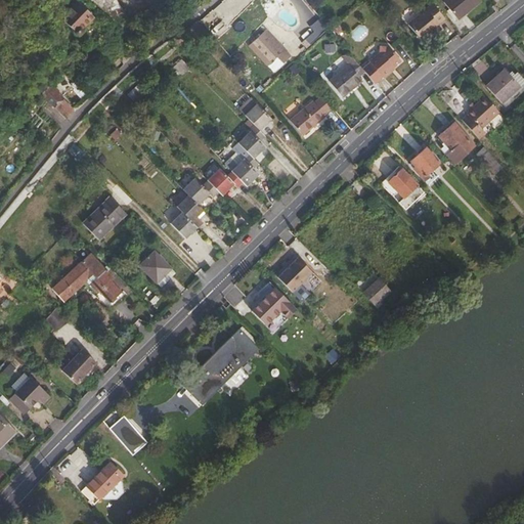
[(78,0),(77,0),(71,6),(73,9),(62,18),(74,30),(74,32),(75,33),(76,33),(78,33),(79,32),(80,29),(84,25),(88,22),(89,14),(85,11),(87,8),(78,0)]
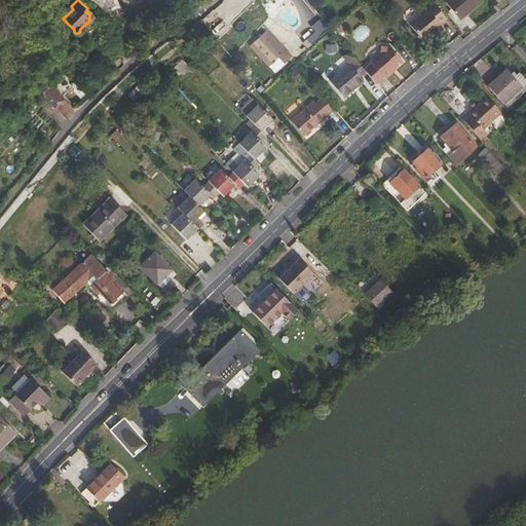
[(481,0),(445,0),(445,1),(458,17),(481,0)]
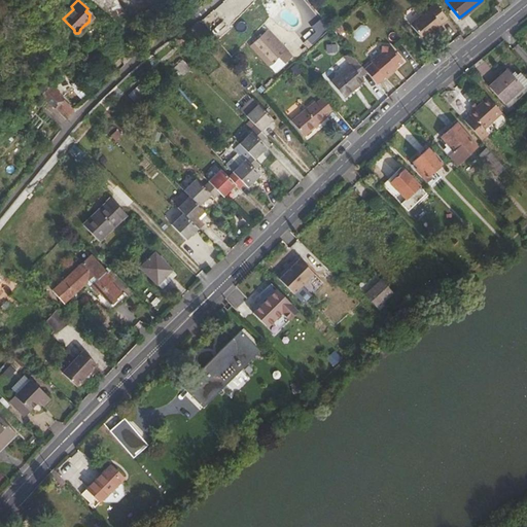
[(426,10),(410,25),(423,42),(430,36),(432,38),(443,30),(426,10)]
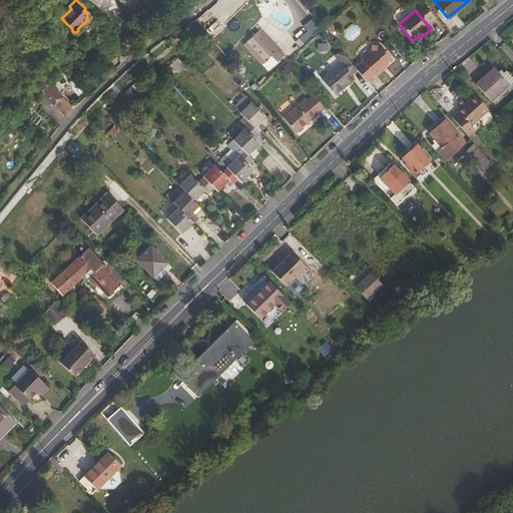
[(260,28),(243,41),(266,67),(285,50),(278,42),(275,45),(260,28)]
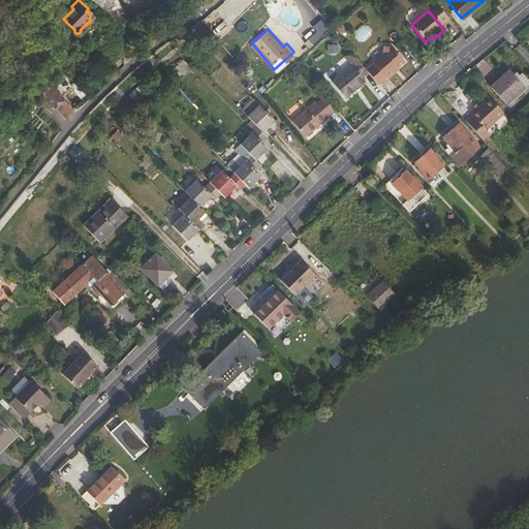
[(379,67),(370,74),(371,74),(382,88),(390,82),(391,83),(398,76),(397,75),(408,66),(396,51),(395,51),(387,49),(386,57),(377,65),(379,67)]
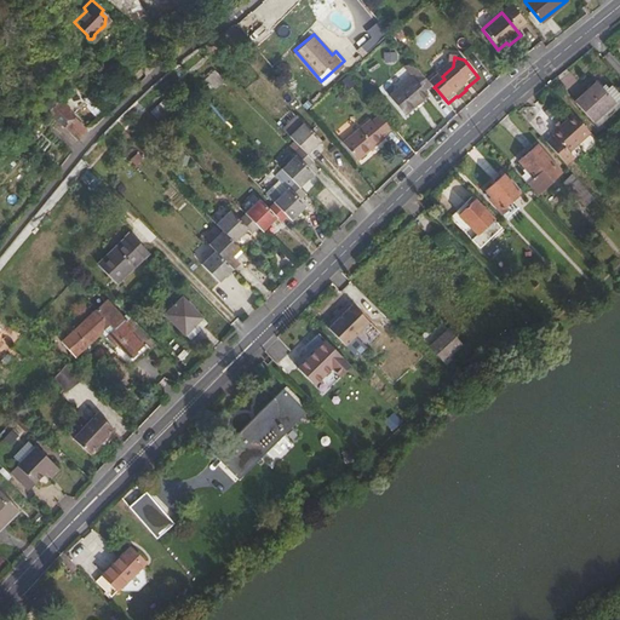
[(435,87),(434,87),(423,74),(394,98),(409,116),(432,97),(429,93),(435,87)]
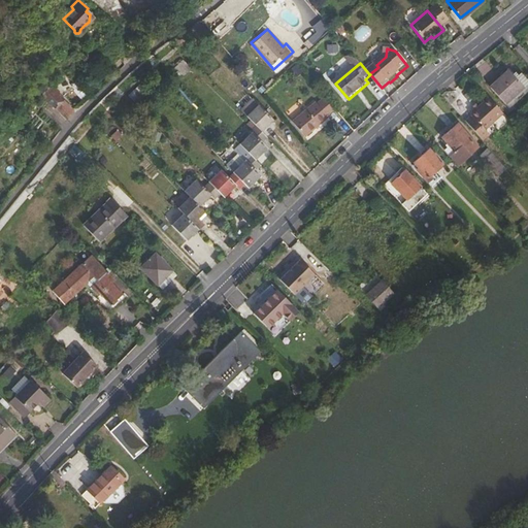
[(60,66),(43,80),(47,86),(64,70),(60,66)]
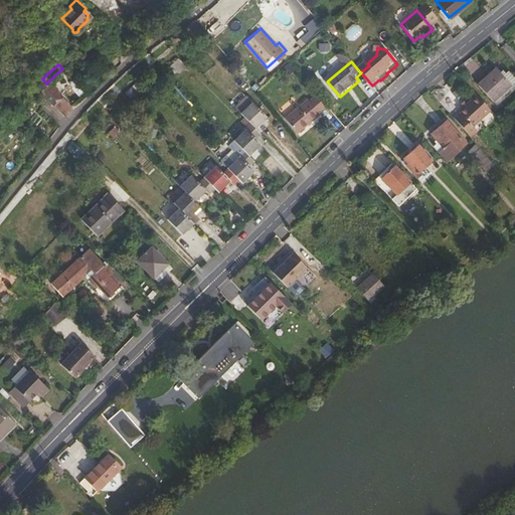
[(496,68),(478,84),(496,106),(514,89),(514,80),(506,71),(502,75),(496,68)]
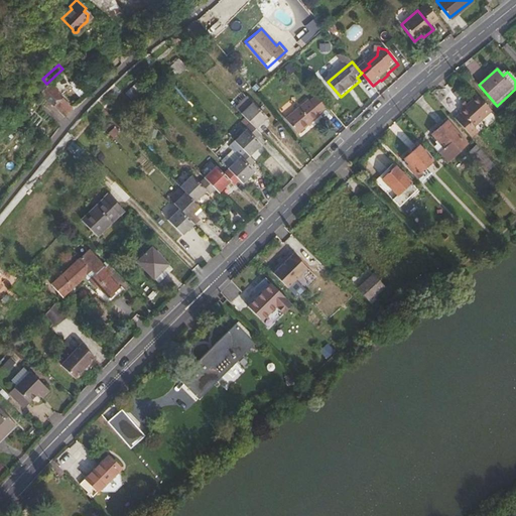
[(47,101),(62,114),(70,106),(52,90),(45,98),(47,101)]
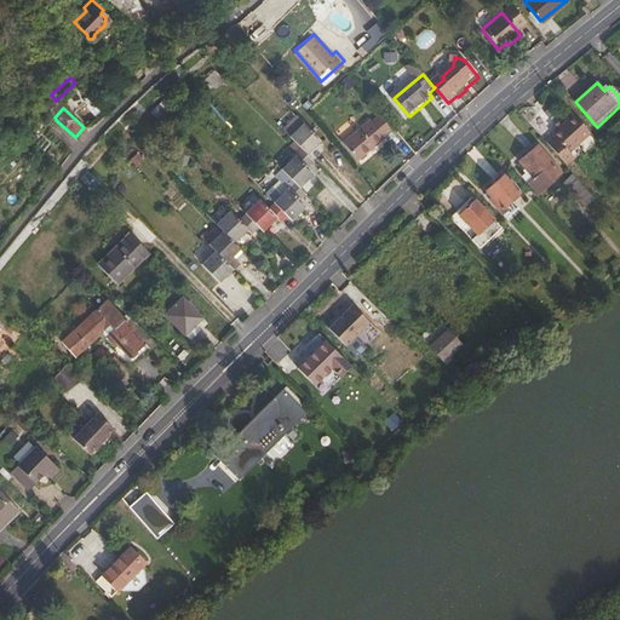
[(550,136),(545,141),(566,164),(572,158),(567,151),(589,132),(572,113),(558,125),(556,122),(552,126),(555,128),(549,135),(550,136)]
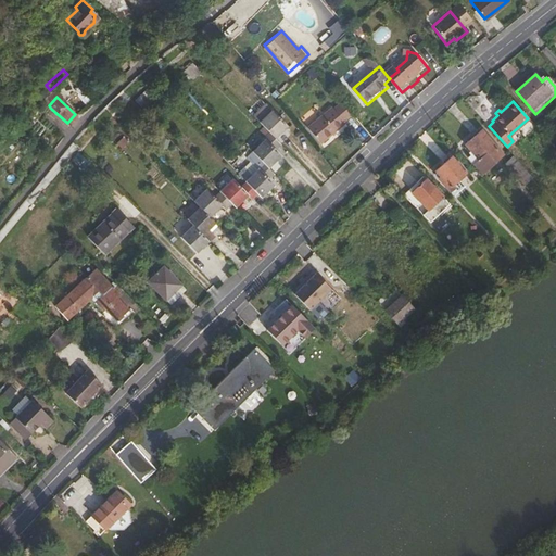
[(336,109),(311,130),(324,146),(349,124),(348,123),(356,116),(345,103),(338,111),(336,109)]
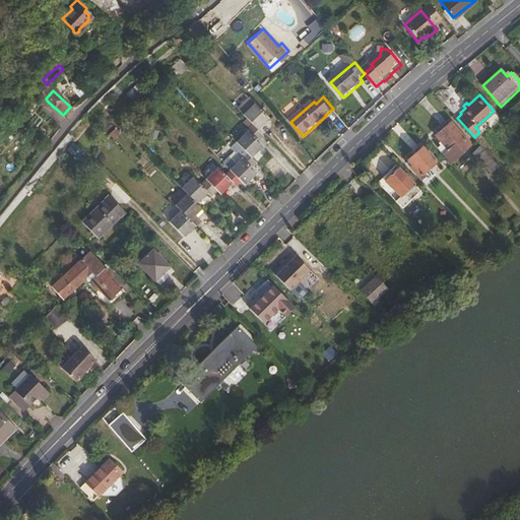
[(255,127),(260,132),(272,121),(252,100),(240,112),(255,127)]
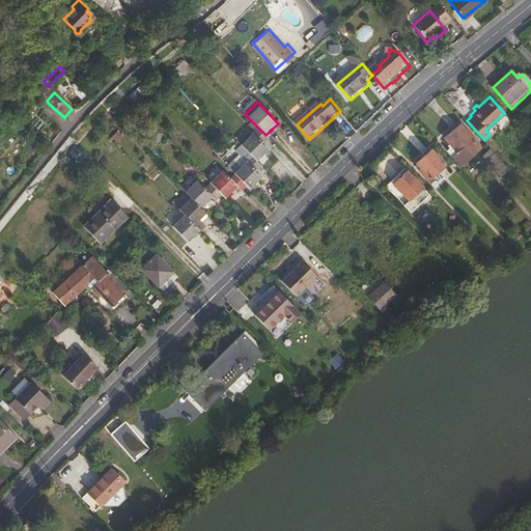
[(43,110),(56,126),(64,117),(49,104),(43,110)]
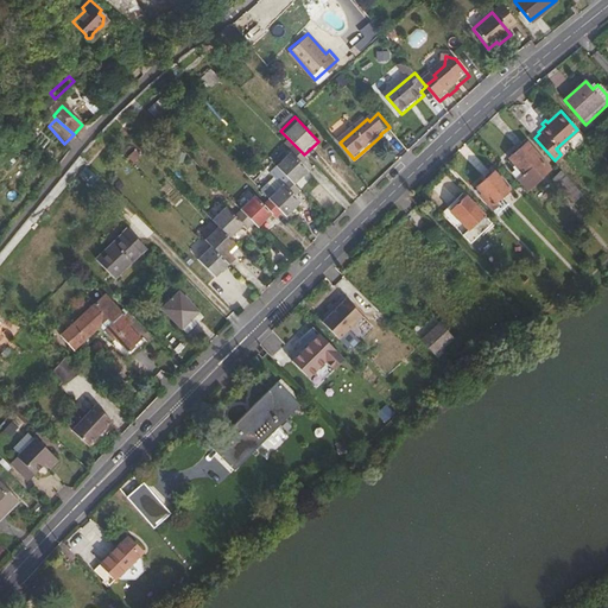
[(518,166),(512,171),(527,188),(550,168),(527,143),(510,157),(518,166)]
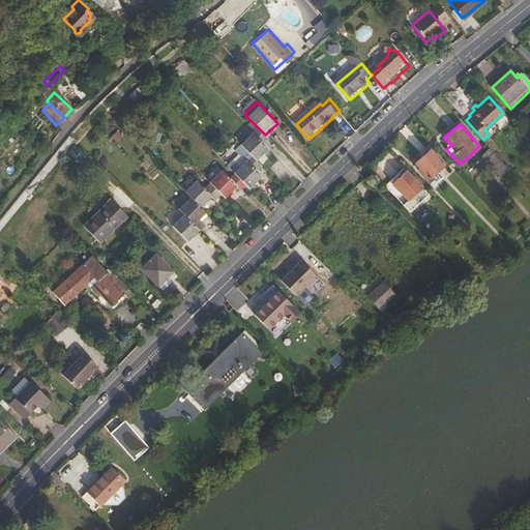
[(243,148),(249,154),(259,165),(271,153),(265,148),(271,142),(265,135),(260,129),(253,136),(255,138),(243,148)]
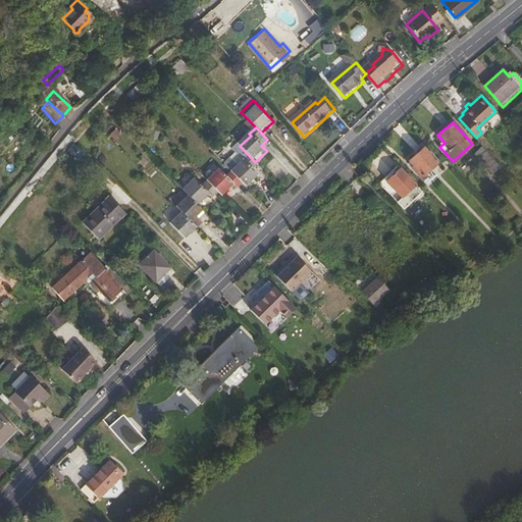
[(424,147),(410,160),(415,165),(413,167),(423,178),(431,171),(429,169),(437,162),(424,147)]
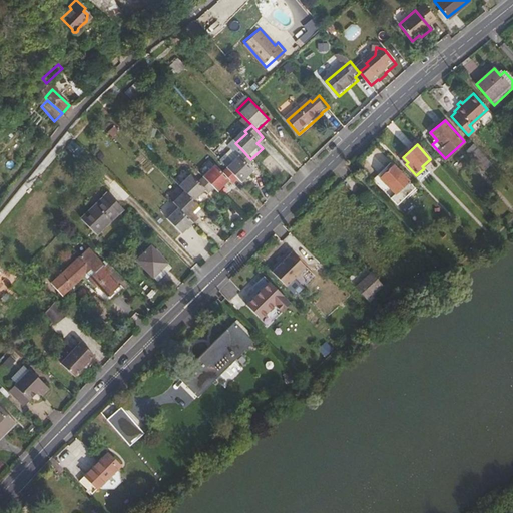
[(230,171),(231,172),(241,182),(245,186),(255,175),(250,170),(255,164),(250,159),(241,149),(235,155),(240,160),(230,171)]
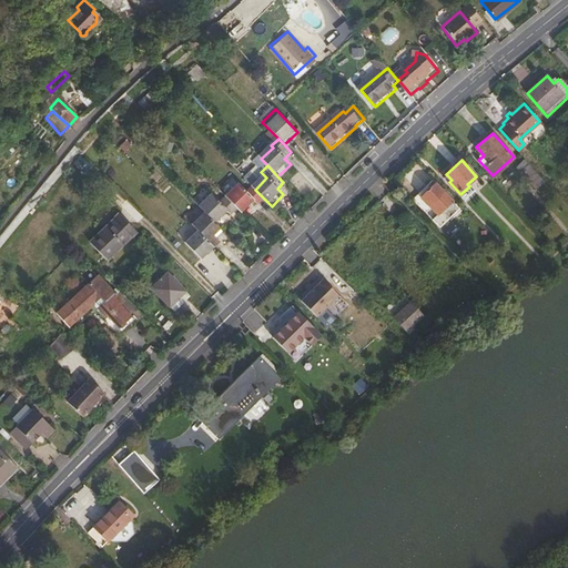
[(433,179),(413,198),(438,225),(458,208),(433,179)]
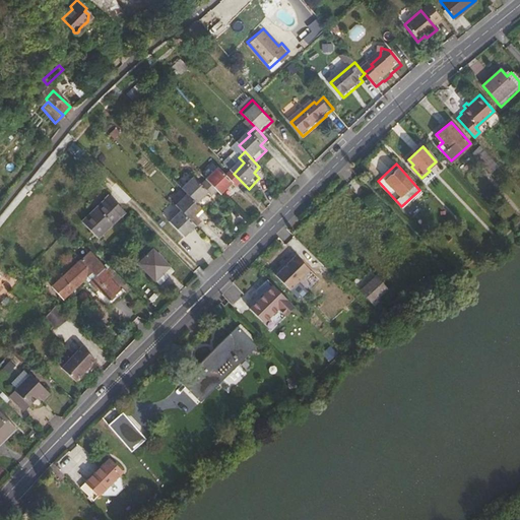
[(209,182),(210,184),(220,194),(224,198),(236,187),(239,191),(245,185),(235,175),(229,181),(220,172),(209,182)]
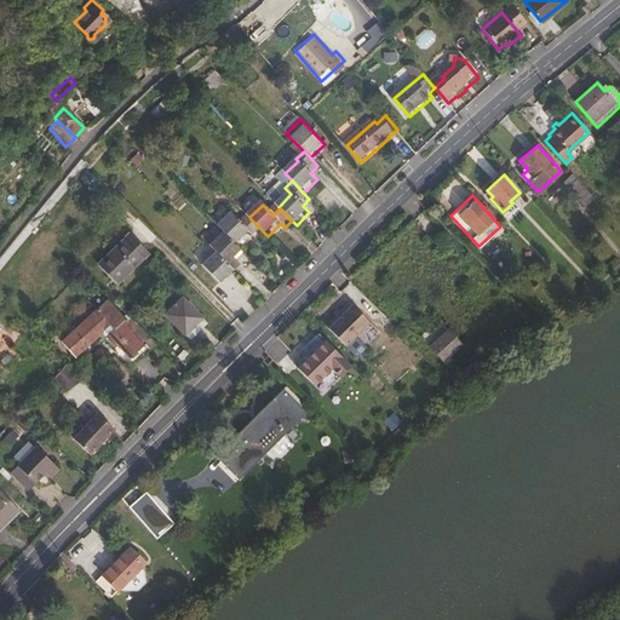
[(220,228),(227,235),(239,247),(252,234),(256,239),(263,231),(251,219),(244,227),(234,217),(220,228)]
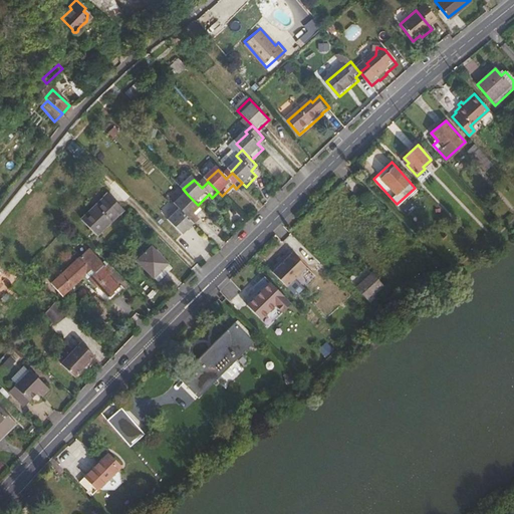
[(176,206),(183,213),(191,222),(203,210),(198,205),(188,195),(176,206)]
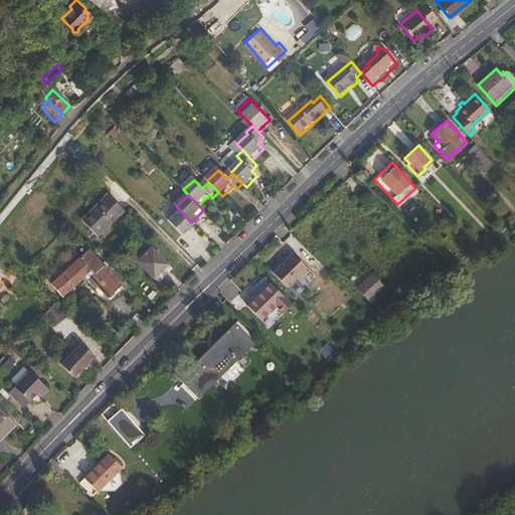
[(102,197),(78,217),(93,233),(116,212),(102,197)]
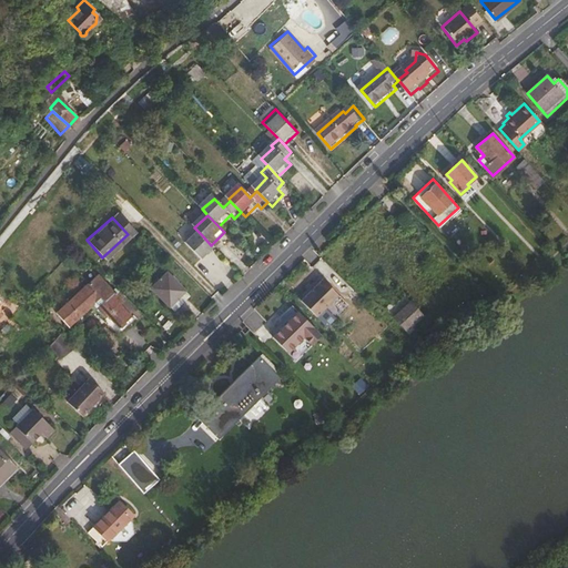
[(449,221),(442,229),(447,234),(455,227),(449,221)]
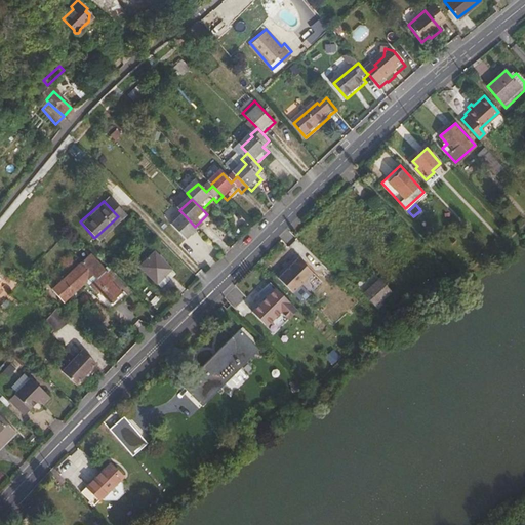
[(187,217),(174,229),(189,244),(201,233),(195,227),(187,217)]
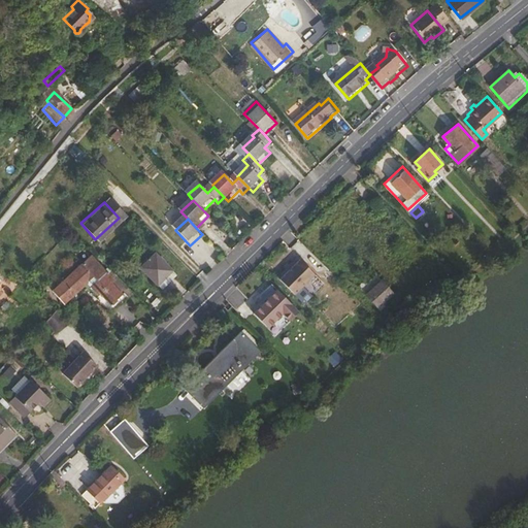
[(155,253),(140,267),(157,285),(172,270),(155,253)]
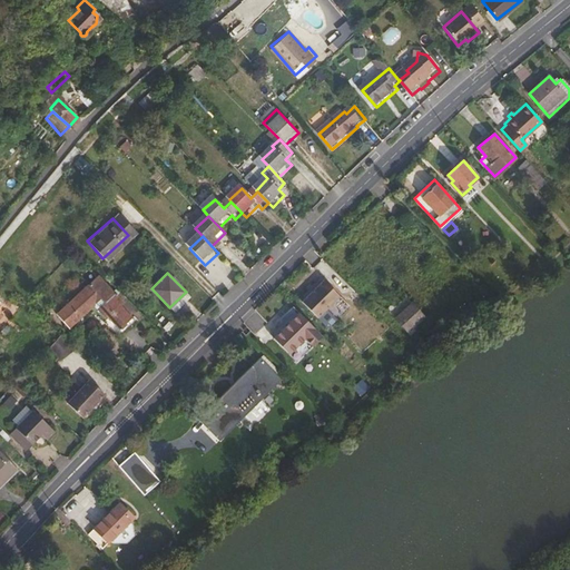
[(57,315),(69,328),(96,304),(119,328),(131,317),(119,306),(123,303),(97,277),(57,315)]
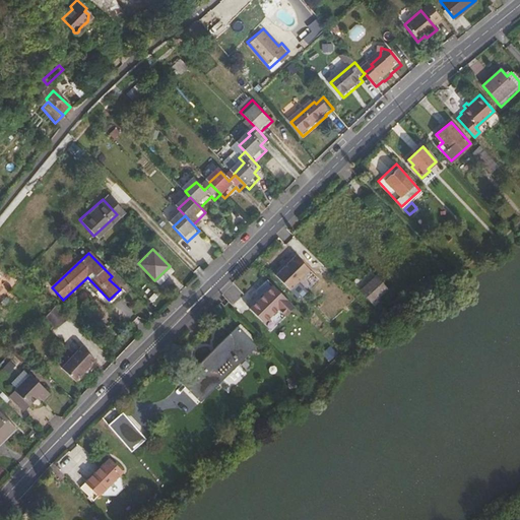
[(296,256),(275,274),(290,289),(310,270),(296,256)]
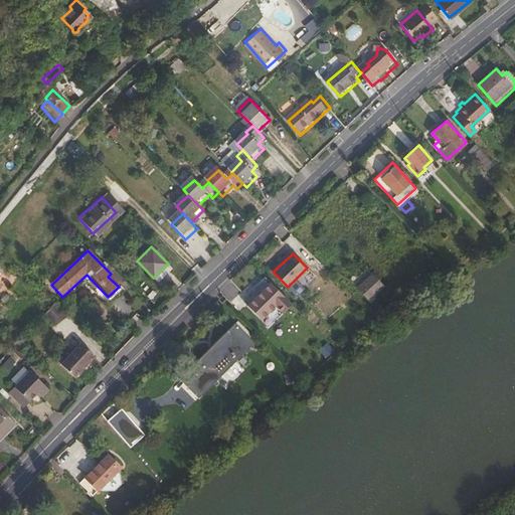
[(373,274),(358,286),(369,300),(384,287),(373,274)]
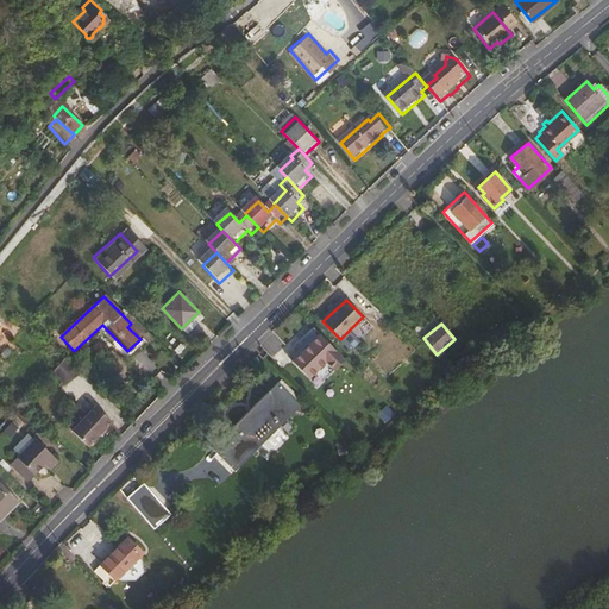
[(318,336),(292,360),(311,380),(336,353),(318,336)]
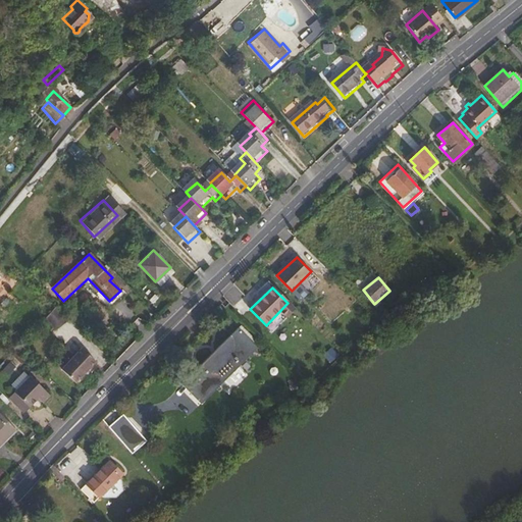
[(45,320),(56,331),(67,320),(57,309),(45,320)]
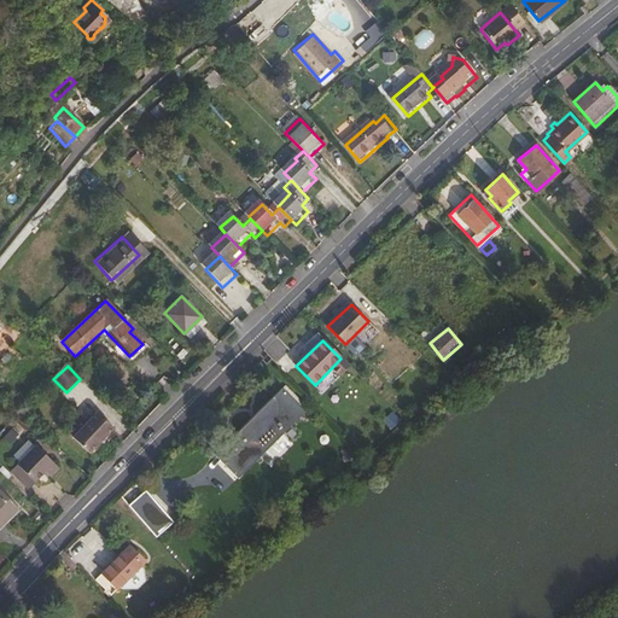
[(281,389),(216,456),(237,477),(301,409),(281,389)]
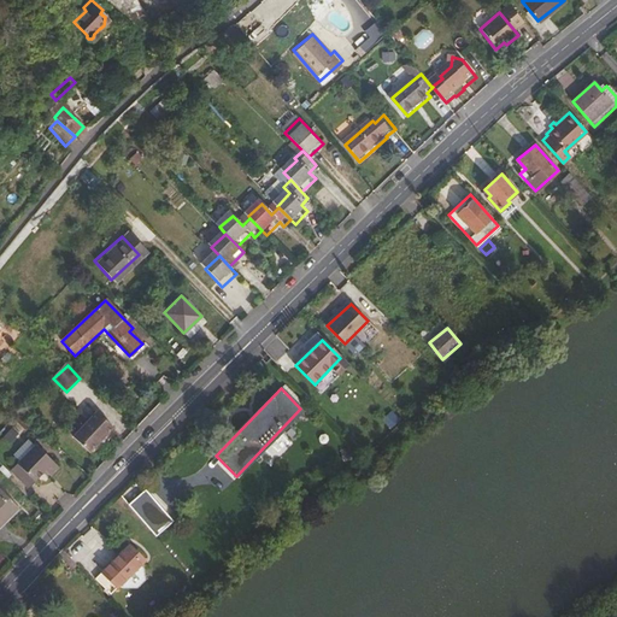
[(99,412),(74,436),(90,452),(115,428),(99,412)]
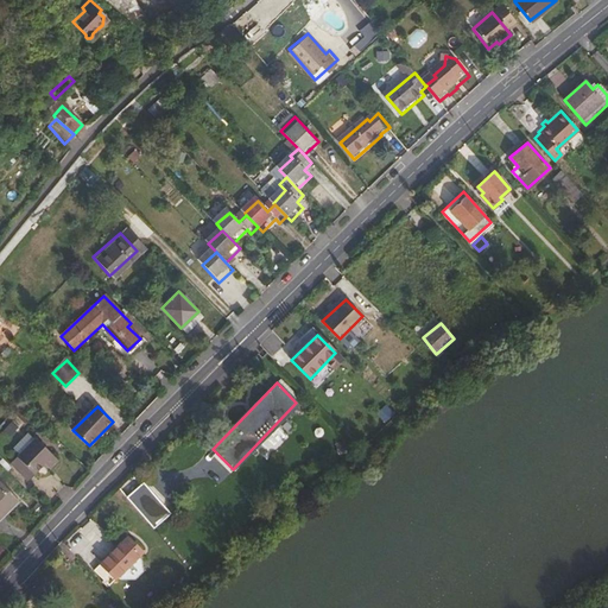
[(38,436),(11,463),(29,481),(45,464),(50,468),(59,458),(38,436)]
